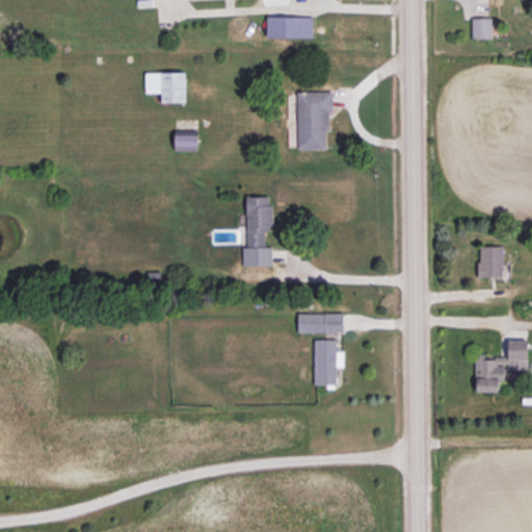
[(313,17),(267,16),(267,36),(312,37),(313,17)]
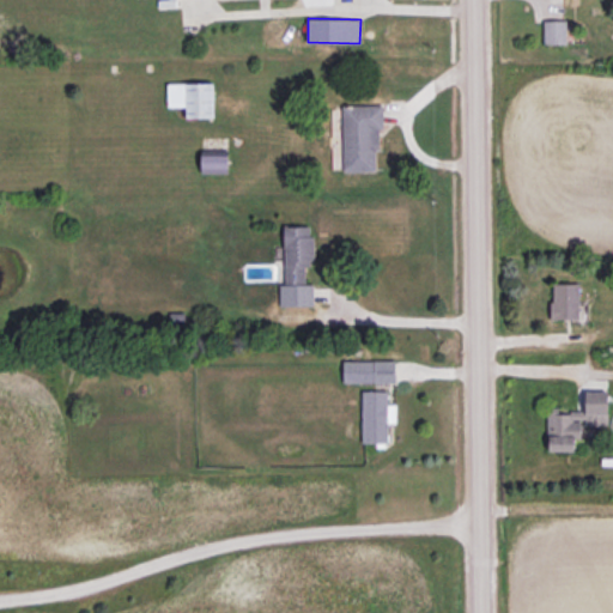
[(186,117),(214,116),(213,82),(168,83),(168,107),(186,105),(186,117)]
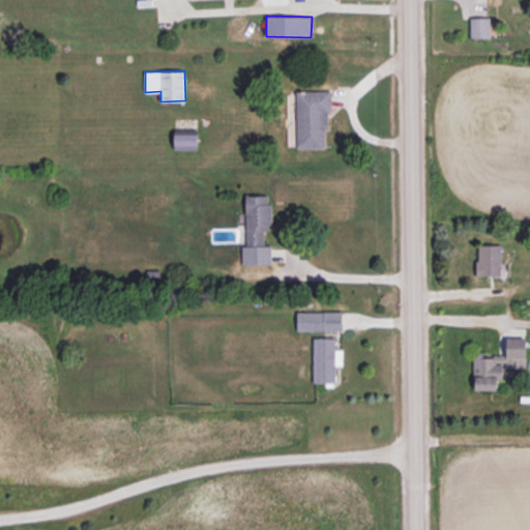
[(296,91),(297,148),(325,148),(325,129),(329,129),(329,112),(332,112),(332,90),(296,91)]
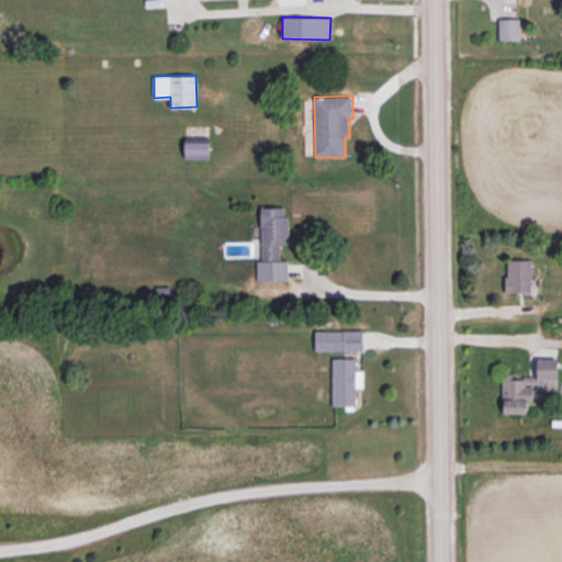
[(183,158),(209,158),(210,137),(184,137),(183,158)]
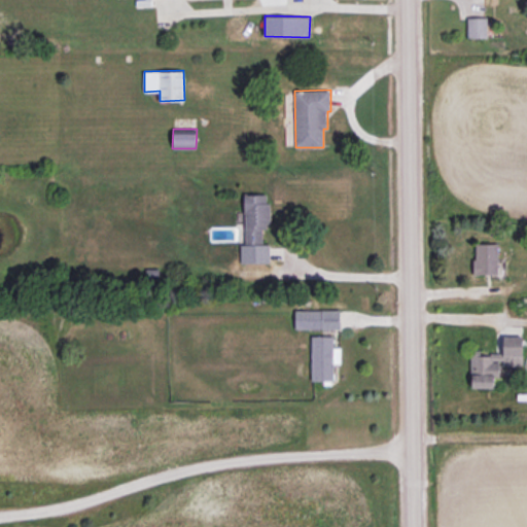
[(245,244),(241,244),(241,262),(271,262),(270,244),(264,244),(262,225),(270,225),(270,194),(244,195),(245,244)]
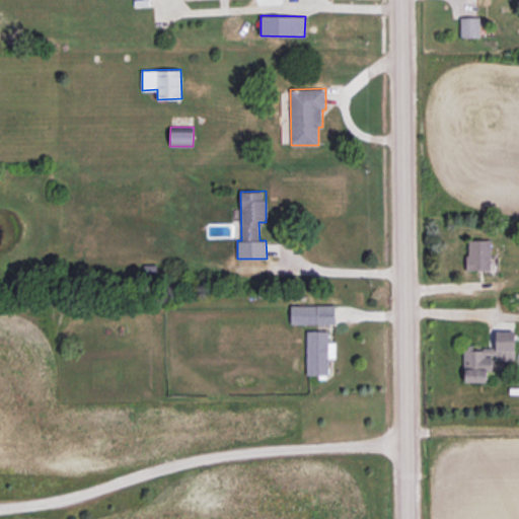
[(491,239),(466,240),(467,270),(491,270),(491,239)]
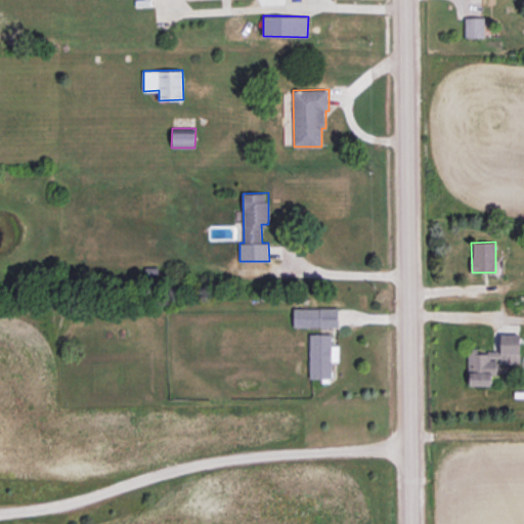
[(338,308),(294,307),(293,326),(338,328),(338,308)]
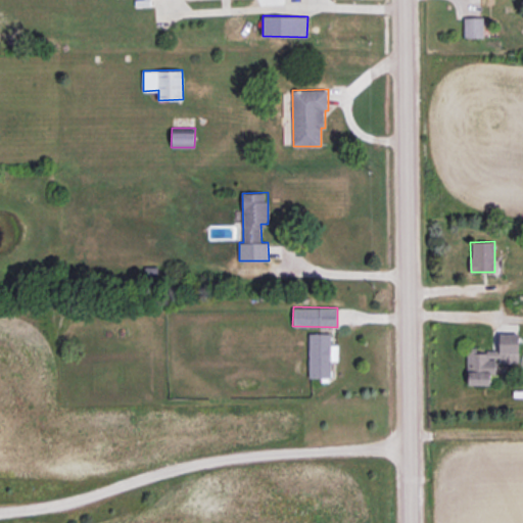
[(308,377),(331,377),(331,361),(338,361),(337,344),(331,344),(331,333),(308,333),(308,377)]
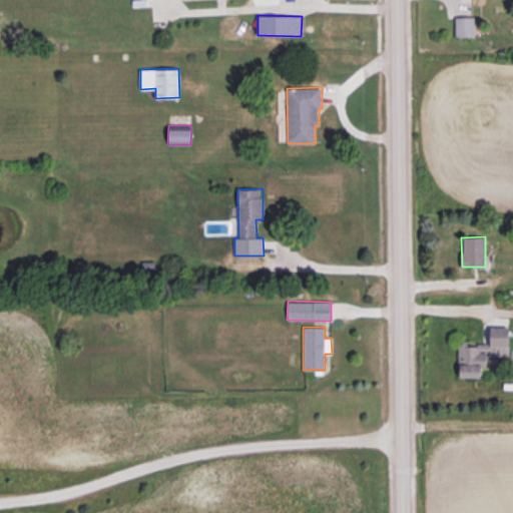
[(458,377),(484,377),(484,354),(508,355),(508,328),(489,328),(489,344),(468,344),(468,341),(458,341),(458,377)]
